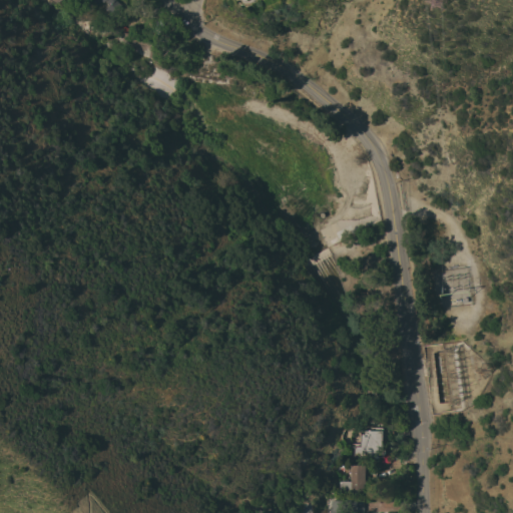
[(115,0),(124,9),(114,18),(105,8),(108,5),(104,1),(103,3),(101,1),(94,8),(89,2),(91,0),(115,0)]
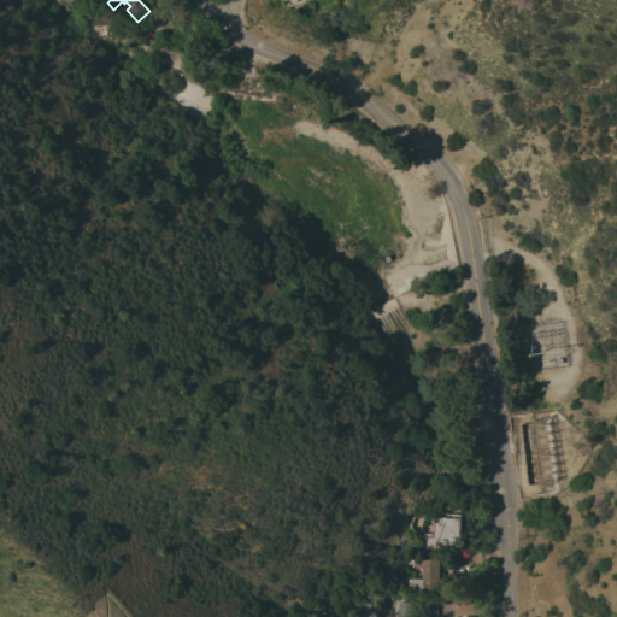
[(439,312),(436,297),(444,295),(446,311),(439,312)]
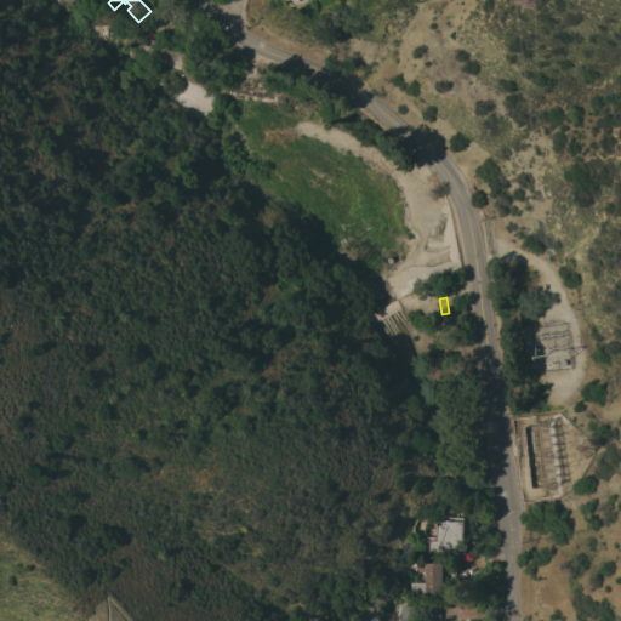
[(454,477),(457,488),(450,491),(445,478),(444,473),(451,469),(454,477)]
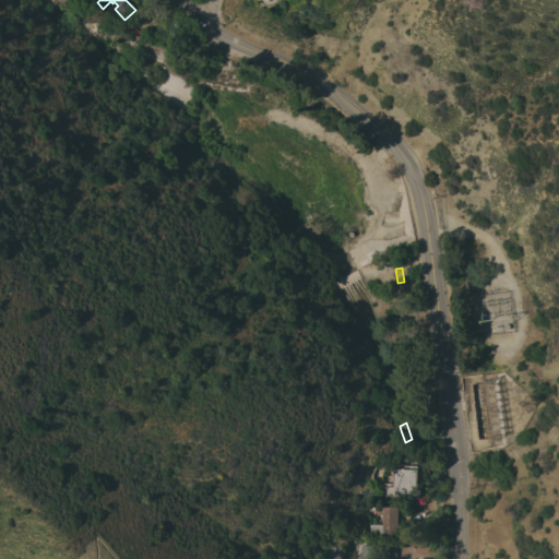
[(400,470),(400,466),(416,467),(415,487),(417,487),(418,491),(418,494),(417,495),(416,497),(416,498),(383,498),(384,487),(377,487),(379,484),(391,484),(391,470),(400,470)]
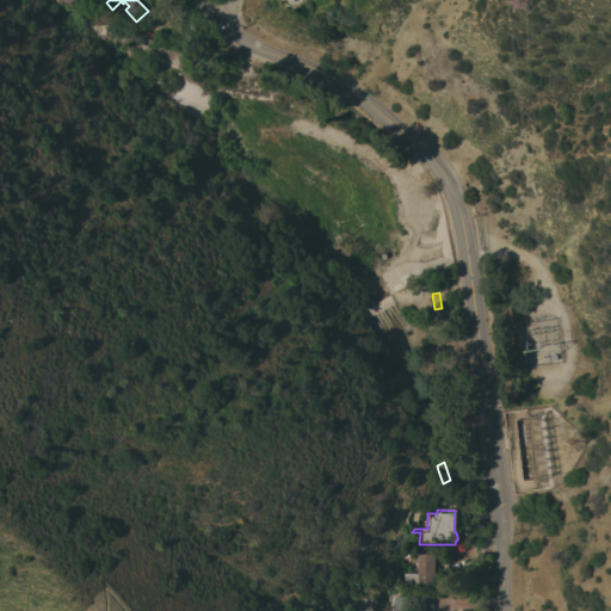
[(417,574),(417,554),(434,554),(434,556),(434,561),(446,561),(446,576),(433,576),(432,576),(432,587),(406,586),(406,574),(417,574)]
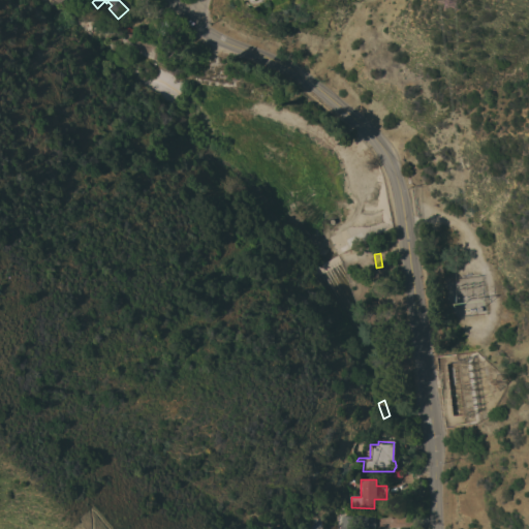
[(335,528),(335,525),(340,525),(340,517),(374,517),(374,528),(356,528),(335,528)]
